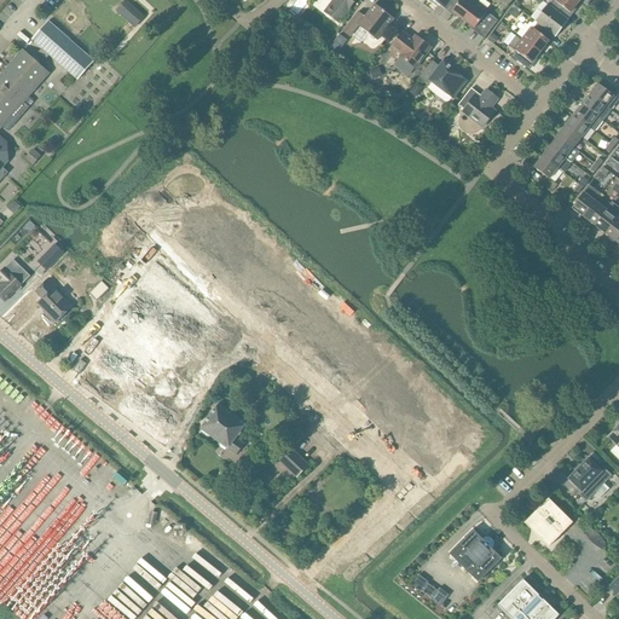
[(337,24),(348,12),(357,0),(331,0),(333,0),(323,12),(337,24)]
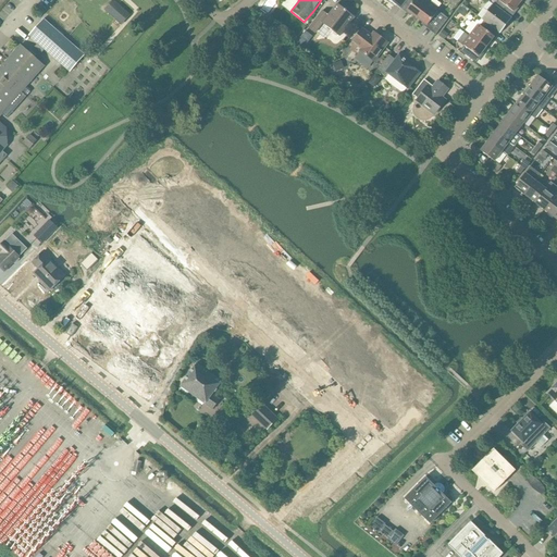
[(404,4),(407,0),(388,0),(400,9),(404,4)]
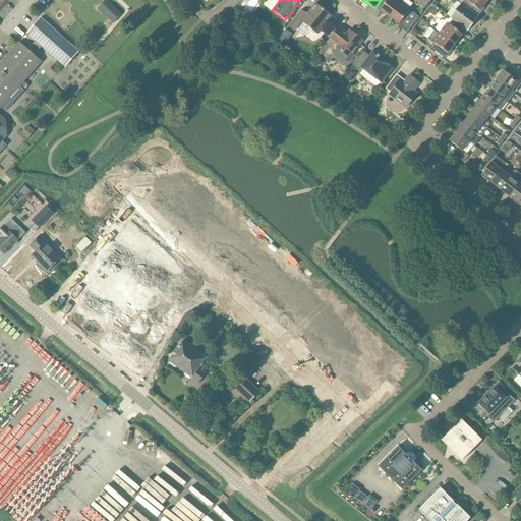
[(381,0),(378,4),(382,8),(381,9),(385,13),(390,17),(402,2),(399,0),(381,0)]
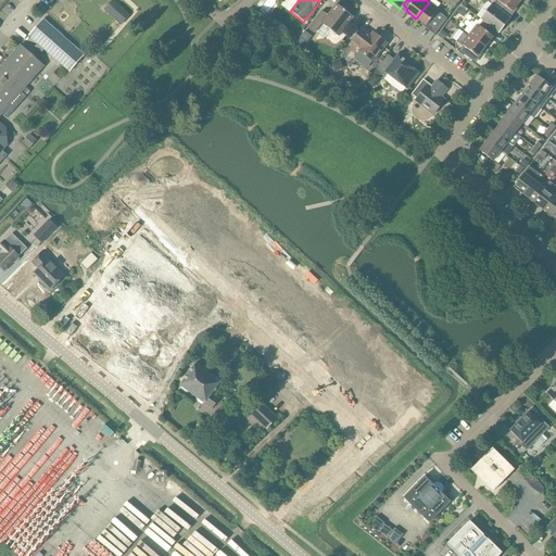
[(496,0),(497,1),(494,5),(507,15),(510,11),(513,12),(516,8),(520,2),(517,0),(496,0)]
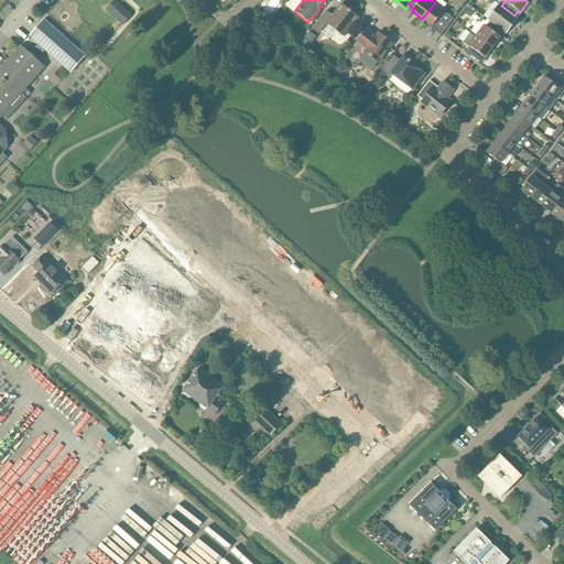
[(122,26),(131,17),(114,1),(105,10),(122,26)]
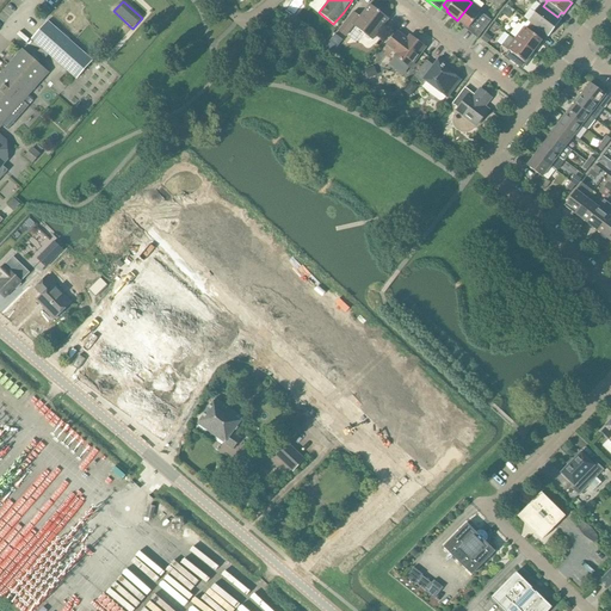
[(471,2),(457,20),(463,25),(468,29),(470,26),(476,30),(481,35),(492,20),(487,17),(481,12),(482,11),(471,2)]
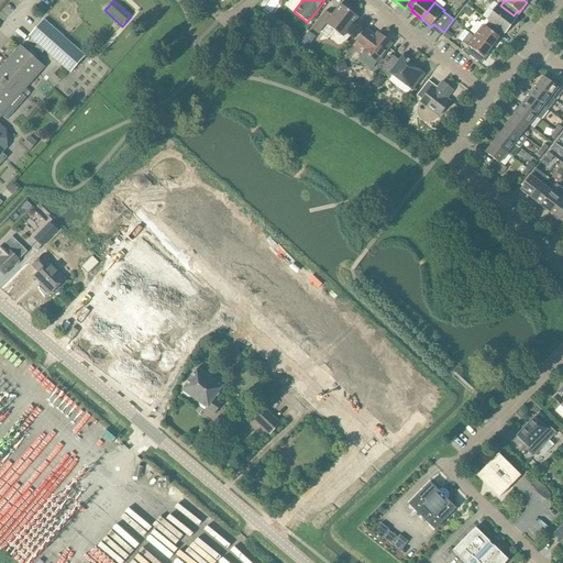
[(486,19),(486,20),(488,21),(501,31),(505,34),(506,34),(517,19),(518,19),(517,18),(514,15),(500,6),(498,3),(498,4),(486,19)]
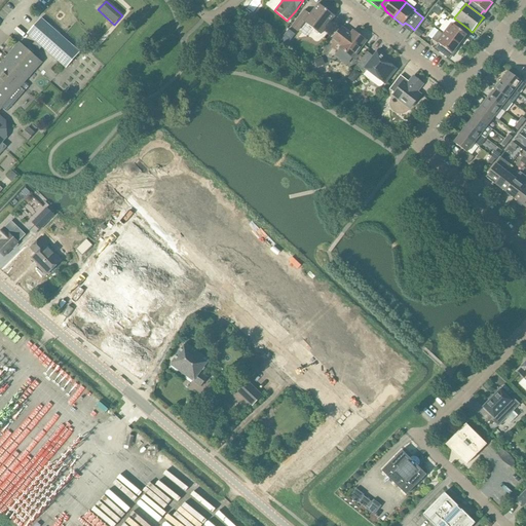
[(335,16),(318,4),(310,14),(304,10),(292,27),(298,31),(304,22),(313,29),(314,33),(316,34),(320,34),(322,35),(335,16)]
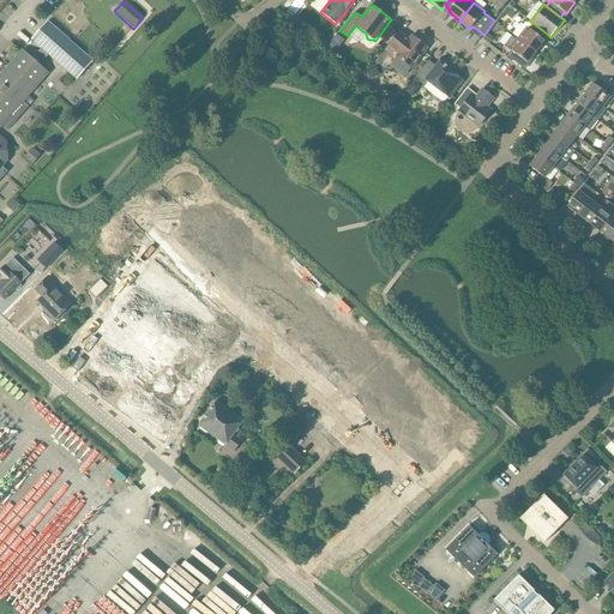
[(507,7),(504,13),(511,19),(516,13),(507,7)]
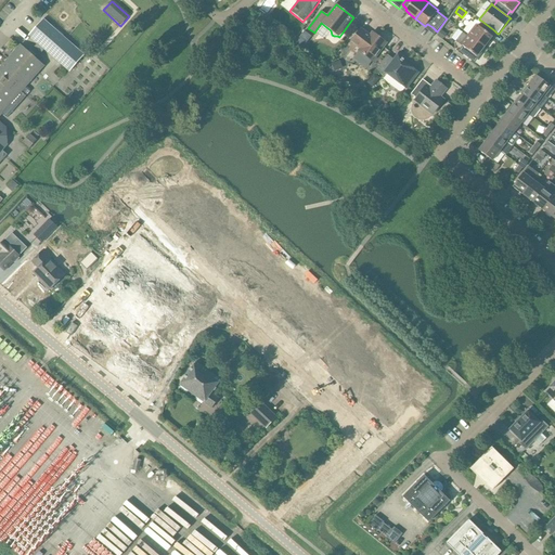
[(43,20),(28,36),(69,72),(84,55),(43,20)]
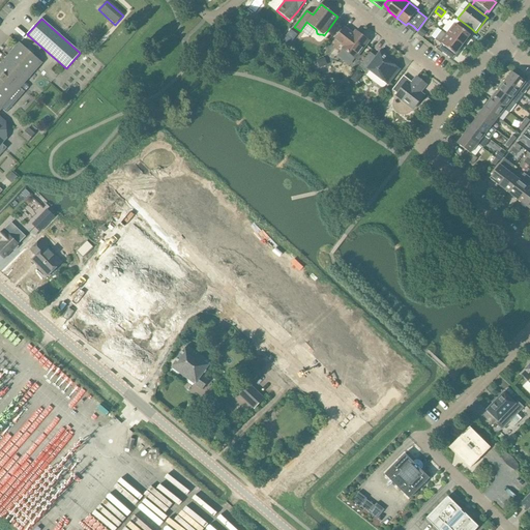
[(443,29),(447,33),(446,33),(448,35),(463,46),(463,45),(469,37),(470,35),(468,33),(472,29),(460,20),(458,19),(457,21),(453,20),(452,22),(449,20),(443,29)]
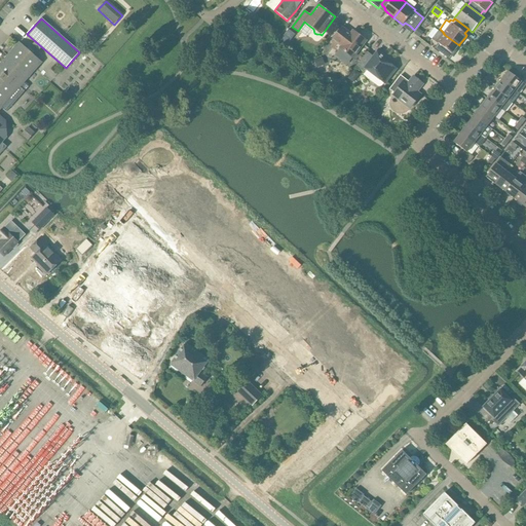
[(350,34),(342,28),(333,40),(341,46),(340,48),(353,59),(367,41),(353,31),(350,34)]
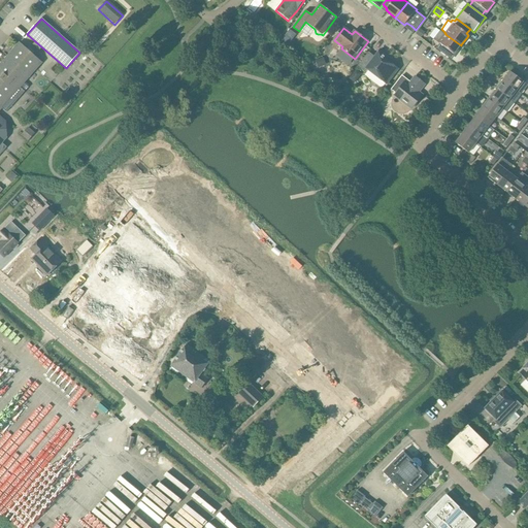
[(420,29),(416,34),(420,37),(421,38),(425,33),(420,29)]
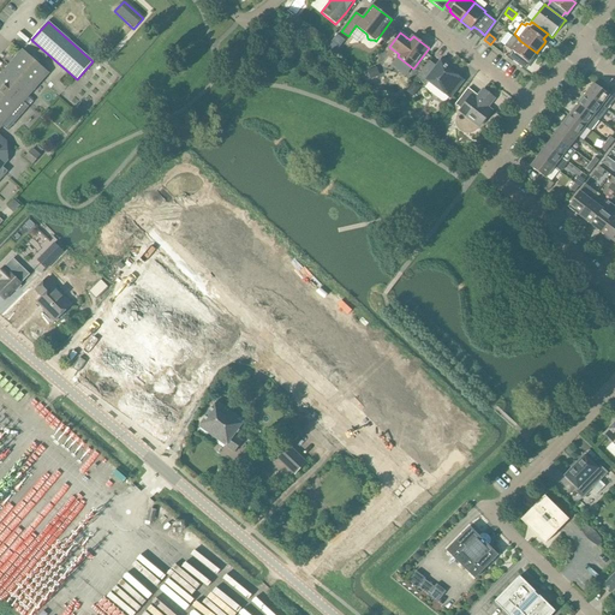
[(512,36),(505,46),(512,52),(508,57),(523,67),(526,63),(529,64),(532,58),(537,53),(520,41),(519,42),(512,36)]
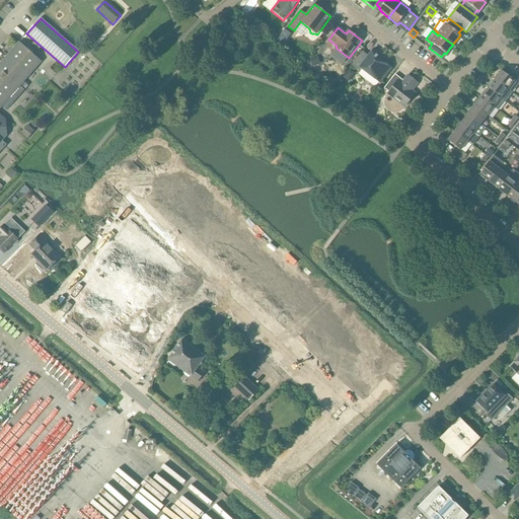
[(34,41),(31,44),(40,50),(42,48),(34,41)]
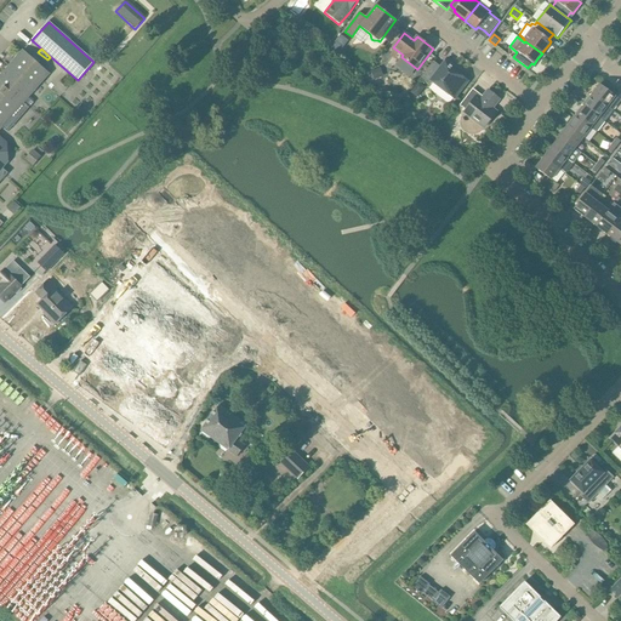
[(0,182),(7,174),(3,169),(0,166),(0,155),(4,153),(0,149),(0,138),(0,137),(0,129),(1,127),(7,132),(29,108),(27,106),(23,103),(28,98),(50,73),(23,50),(15,58),(10,64),(1,74),(0,75),(0,182)]
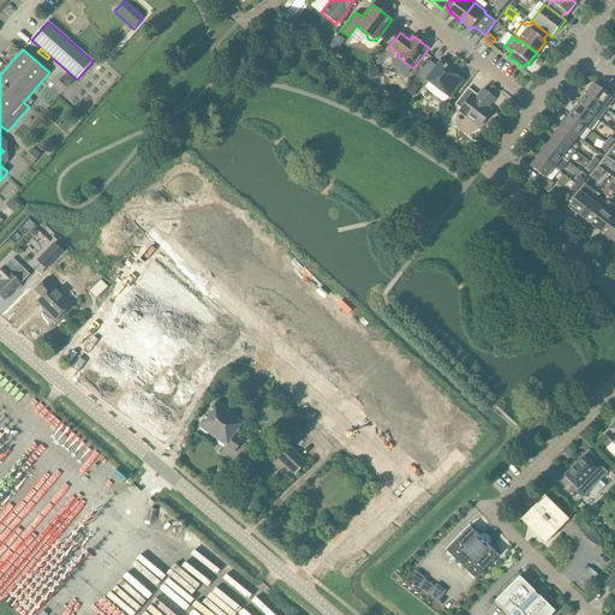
[(447,65),(442,60),(437,67),(429,61),(416,78),(425,85),(428,82),(449,99),(464,81),(455,73),(458,71),(448,64),(447,65)]
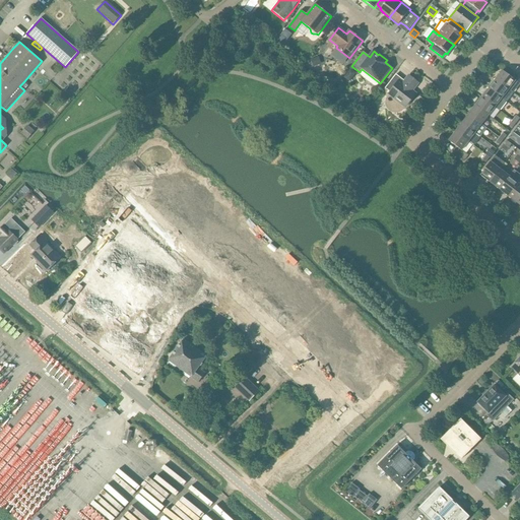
[(318,57),(311,60),(313,67),(321,64),(318,57)]
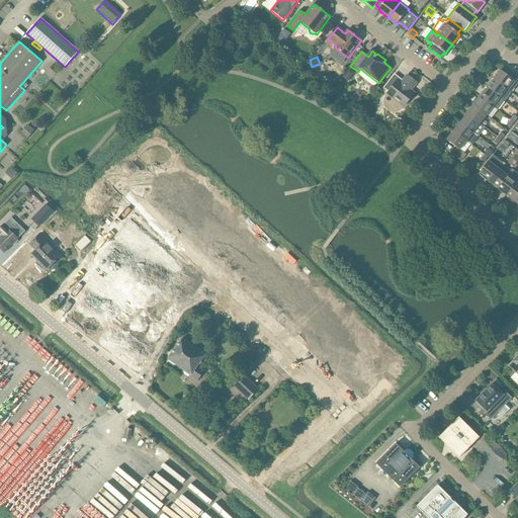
[(501,71),(494,80),(507,89),(506,90),(511,93),(517,84),(513,81),(501,71)]
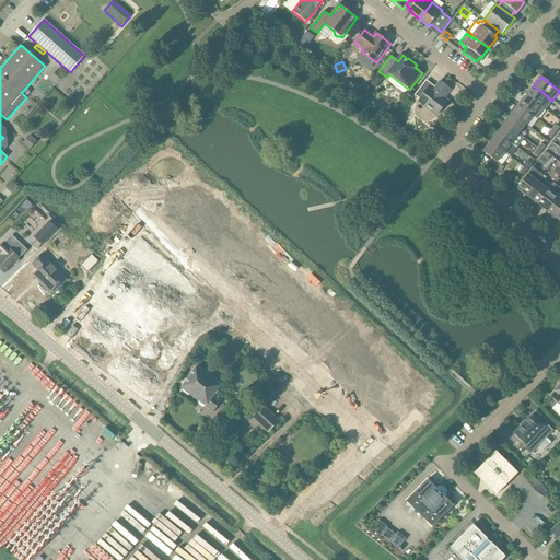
[(430,85),(424,81),(415,95),(420,100),(419,101),(436,115),(438,114),(441,113),(443,111),(442,108),(447,102),(443,98),(450,90),(440,82),(435,88),(431,84),(430,85)]
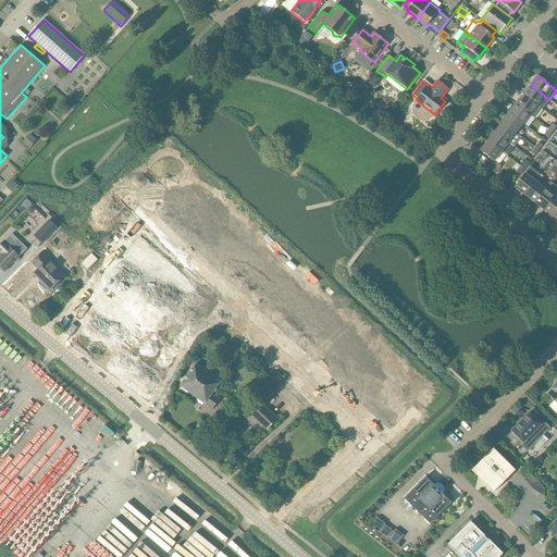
[(542,110),(549,100),(544,97),(545,96),(531,86),(523,95),(537,106),(542,110)]
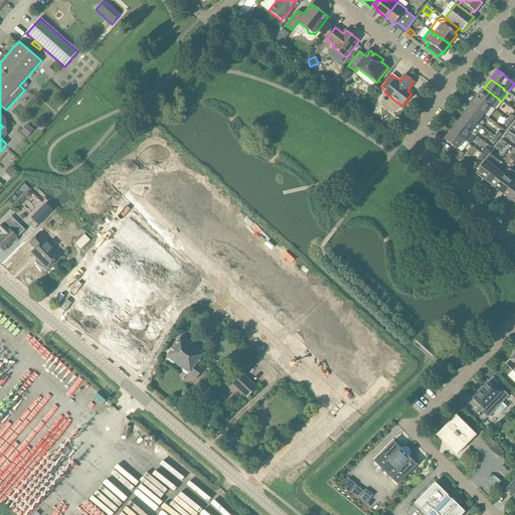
[(478,97),(490,107),(491,106),(497,98),(484,88),(478,97)]
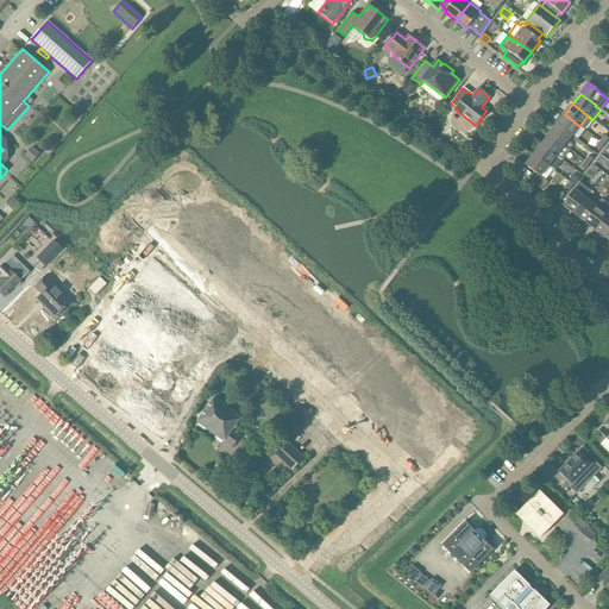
[(422,114),(419,119),(425,124),(428,118),(422,114)]
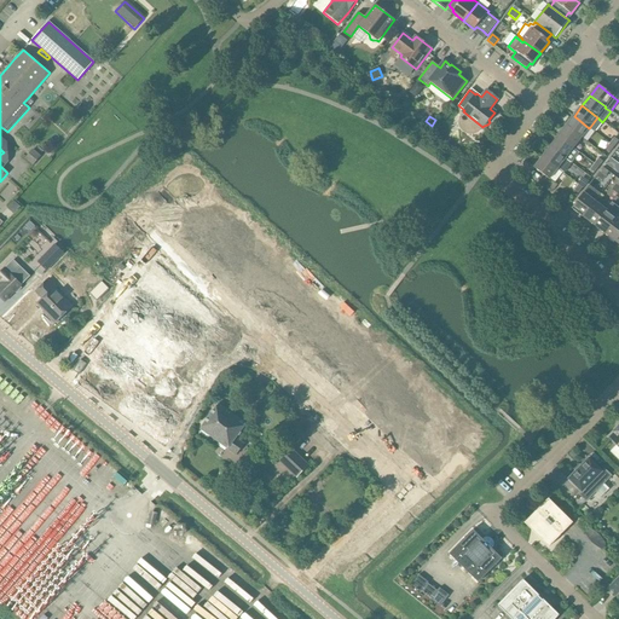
[(574,116),(566,126),(582,138),(589,128),(574,116)]
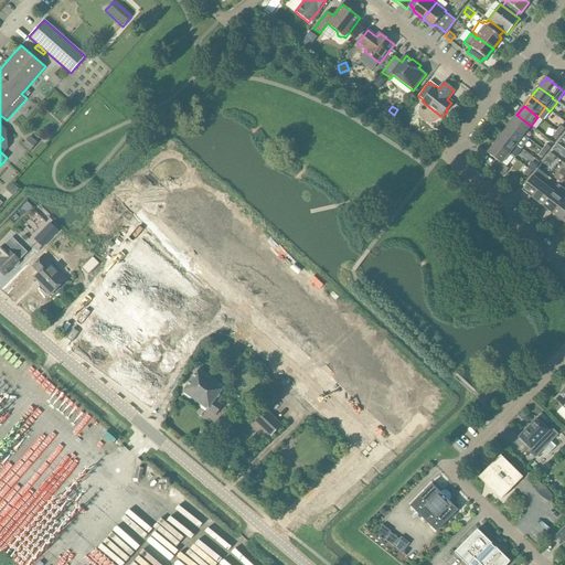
[(523,136),(531,126),(516,115),(509,125),(523,136)]
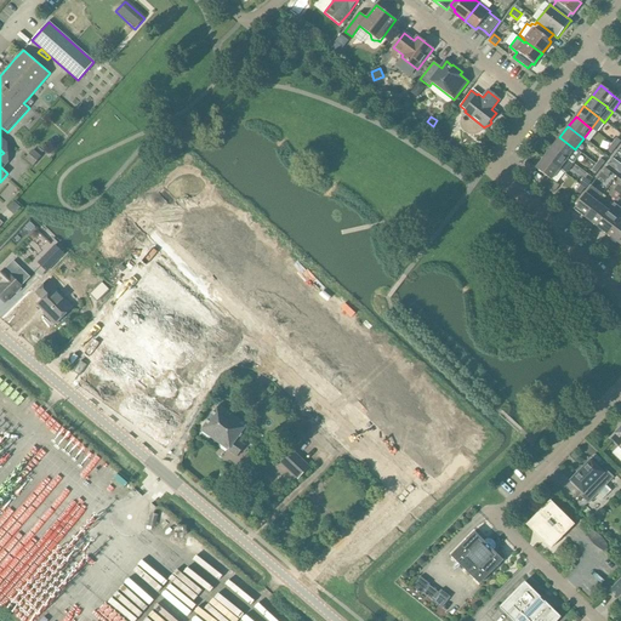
[(559,137),(552,147),(568,159),(573,164),(574,164),(581,154),(579,152),(575,149),(559,137)]
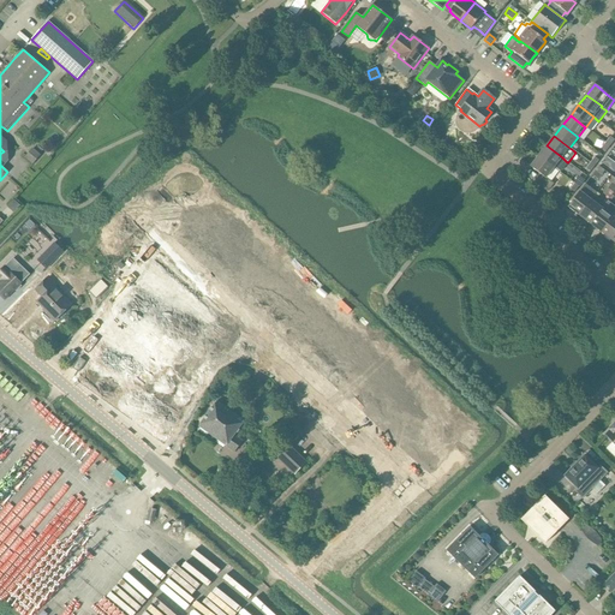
[(562,157),(547,145),(538,156),(554,168),(562,157)]
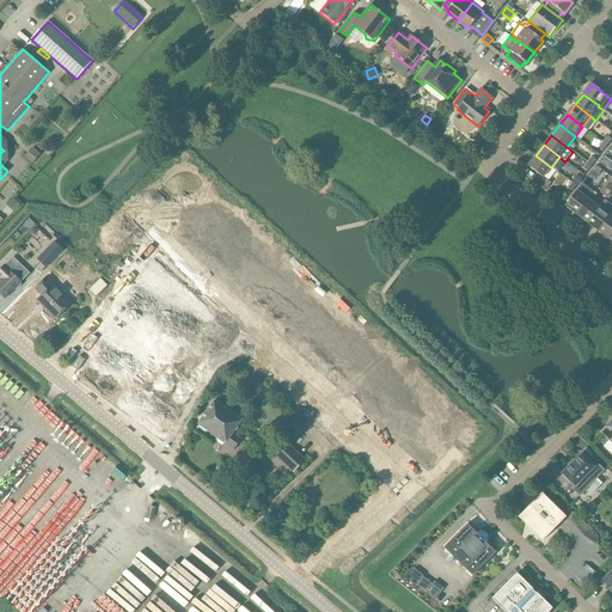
[(40,155),(41,154),(32,147),(24,157),(32,164),(40,155)]
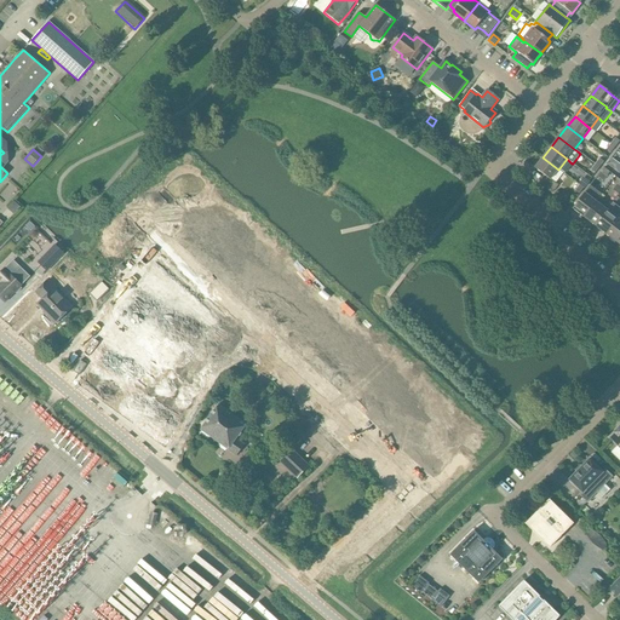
[(543,158),(535,168),(545,176),(539,182),(554,193),(558,185),(551,181),(551,179),(558,170),(543,158)]
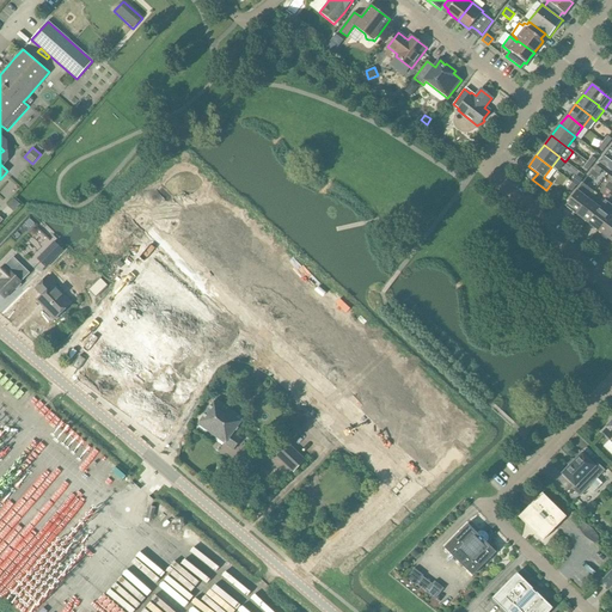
[(604,157),(599,163),(600,164),(610,171),(611,170),(611,169),(611,163),(605,157),(604,157)]
